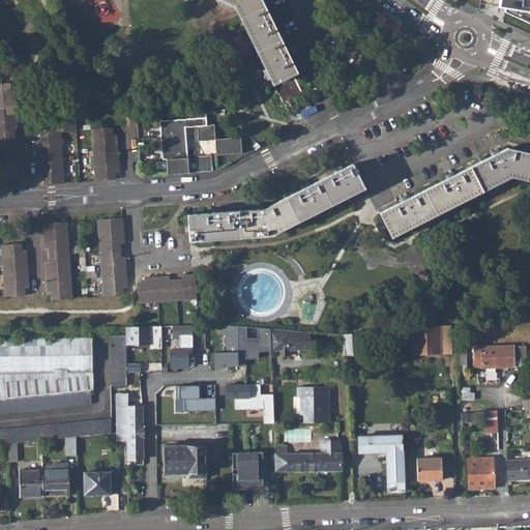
[(273,85),(284,105),(303,95),(294,75),(298,72),(262,0),(224,0),(234,5),(273,85)]
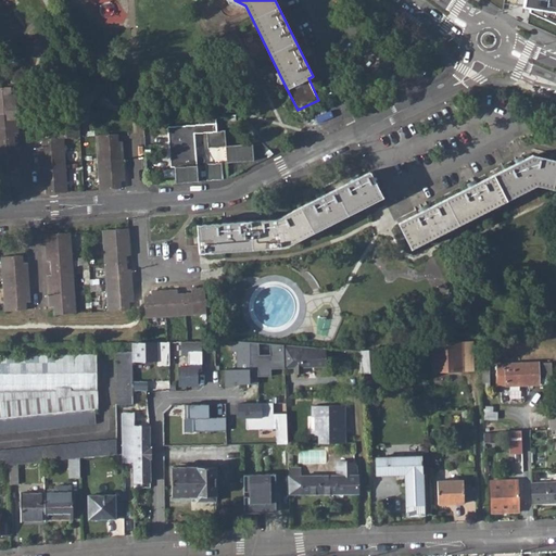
[(555,0),(523,0),(522,8),(530,9),(529,13),(555,25),(555,0)]
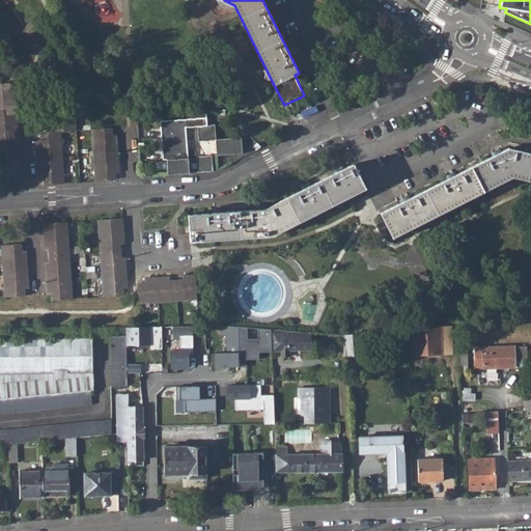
[(0,109),(4,110),(5,116),(18,115),(16,90),(11,90),(10,83),(0,83),(0,109)]
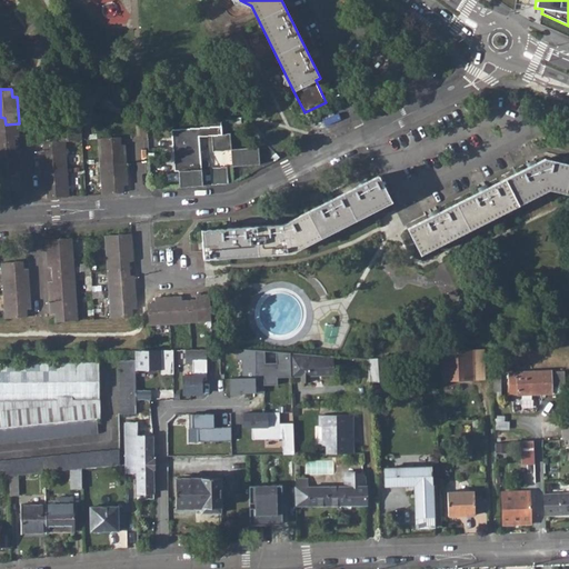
[(0,117),(0,145),(15,145),(15,137),(20,137),(19,123),(6,125),(5,118),(0,117)]
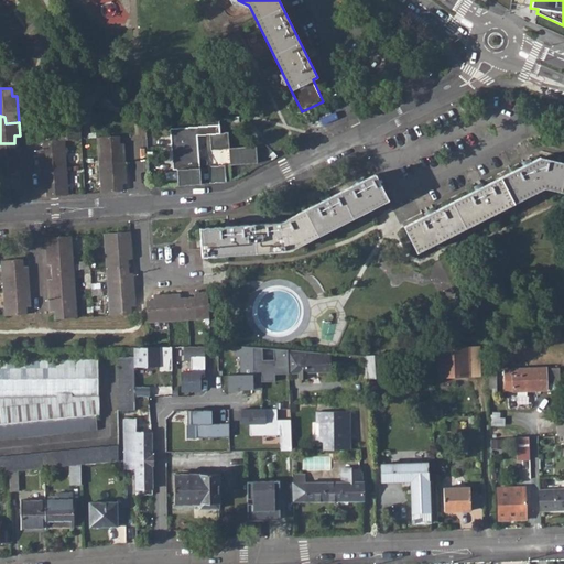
[(202,127),(202,137),(209,136),(210,152),(228,151),(229,167),(257,165),(256,148),(228,150),(227,133),(219,134),(218,120),(201,121),(202,127)]
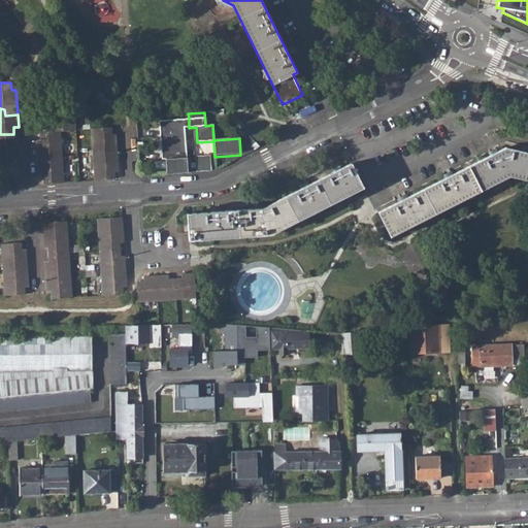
[(165,160),(166,175),(188,173),(184,128),(184,120),(159,122),(161,160),(165,160)]
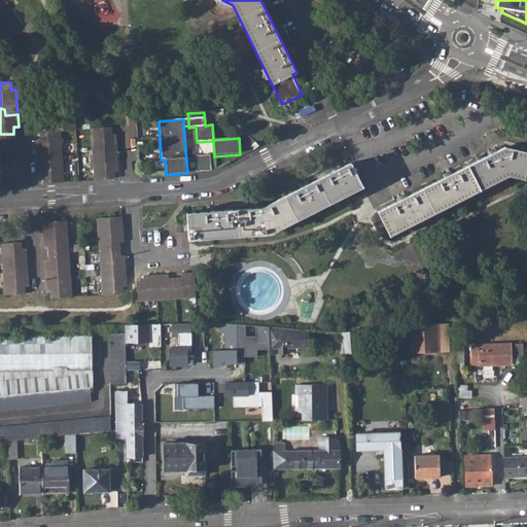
[(104,147),(105,153),(117,152),(115,134),(112,134),(111,128),(91,129),(93,147),(104,147)]
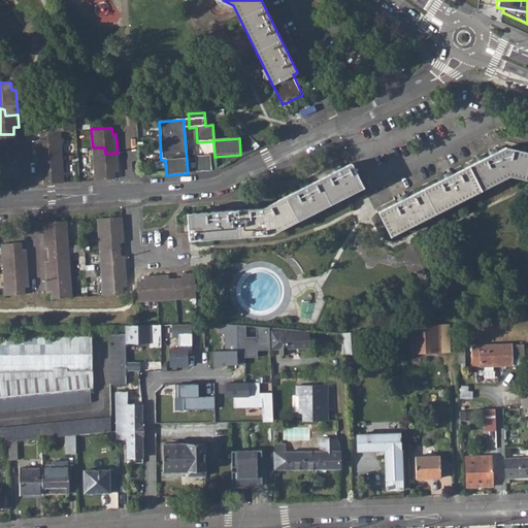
[(50,151),(51,157),(62,157),(61,131),(56,132),(52,132),(40,133),(40,139),(36,140),(37,152),(50,151)]
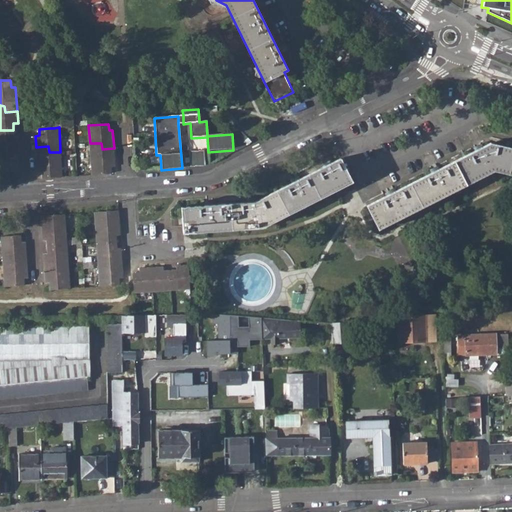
[(0,130),(0,155),(19,154),(18,136),(14,136),(13,130),(0,130)]
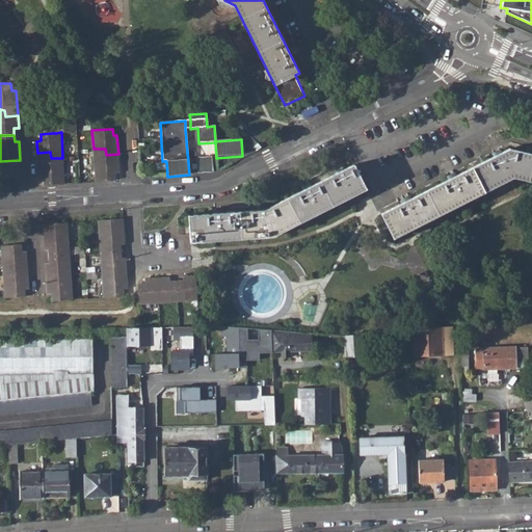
[(94,149),(96,182),(115,180),(115,174),(120,174),(118,154),(106,155),(105,149),(94,149)]
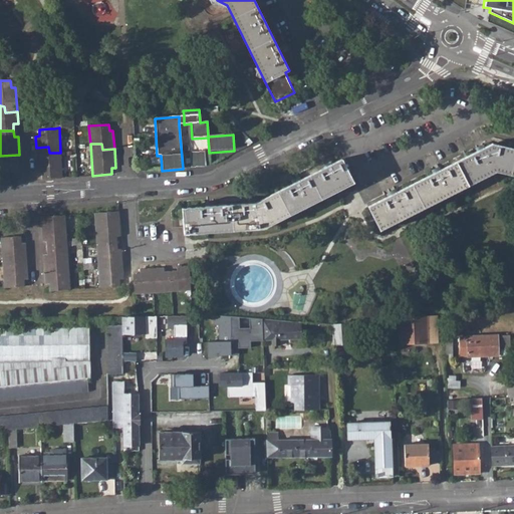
[(374,218),(380,230),(496,172),(513,176),(513,149),(492,144),(368,206),(374,218)]
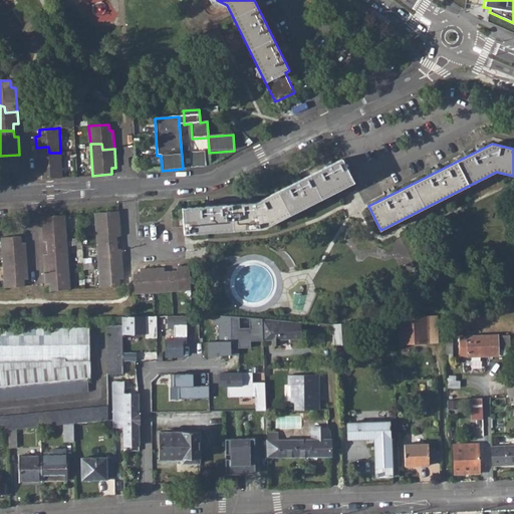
[(42,173),(42,179),(62,177),(60,153),(49,153),(48,147),(36,148),(38,173),(42,173)]
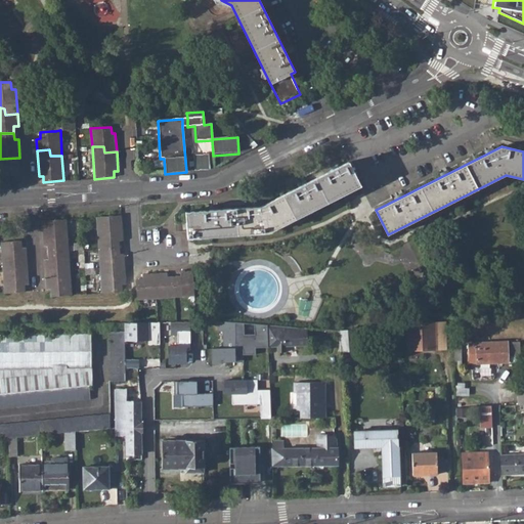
[(193,156),(194,171),(210,170),(209,155),(193,156)]
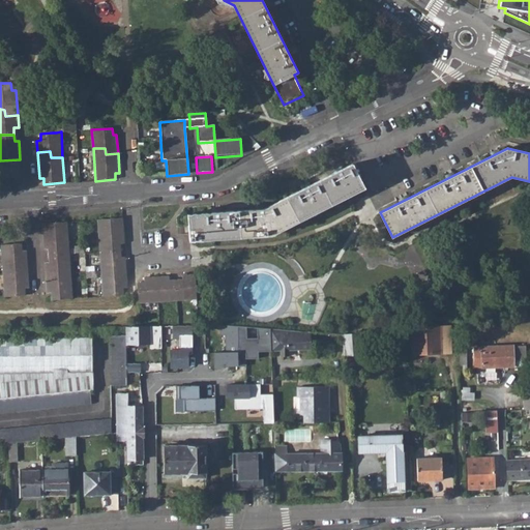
[(188,214),(189,241),(270,236),(364,188),(358,176),(352,165),(264,208),(188,214)]
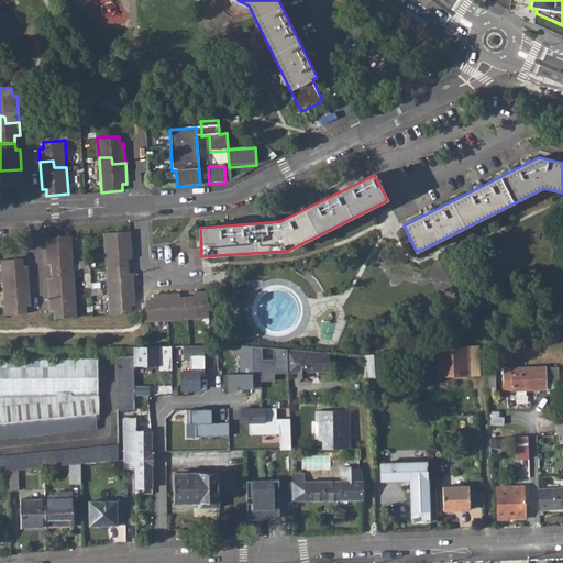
[(105,233),(107,267),(129,266),(128,260),(132,258),(130,231),(105,233)]
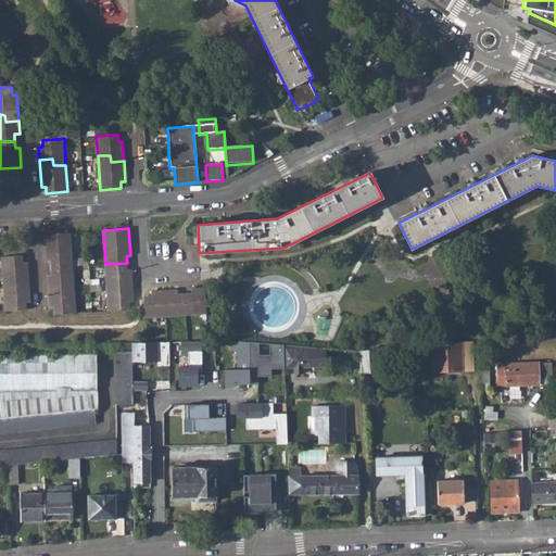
[(50,261),(51,267),(73,266),(71,232),(45,235),(46,261),(50,261)]
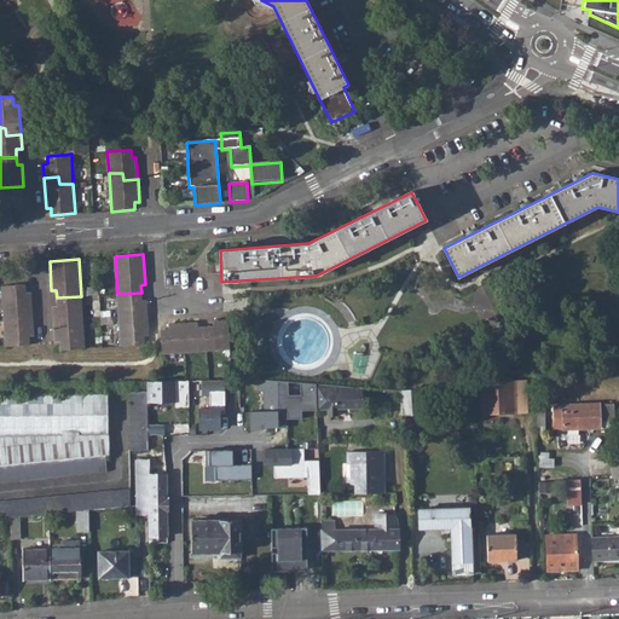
[(86,283),(87,296),(99,295),(98,282),(86,283)]
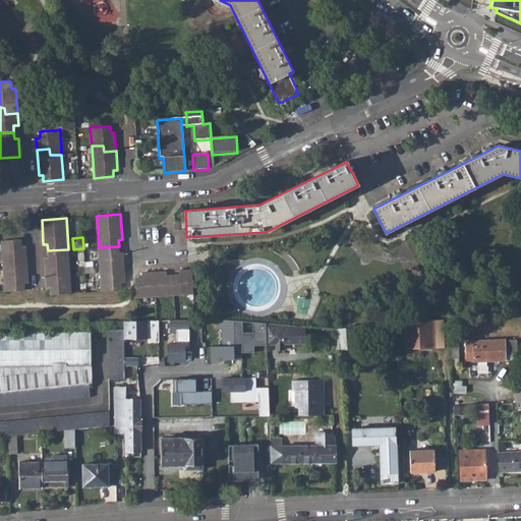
[(2,240),(3,266),(27,265),(25,245),(21,246),(21,239),(2,240)]
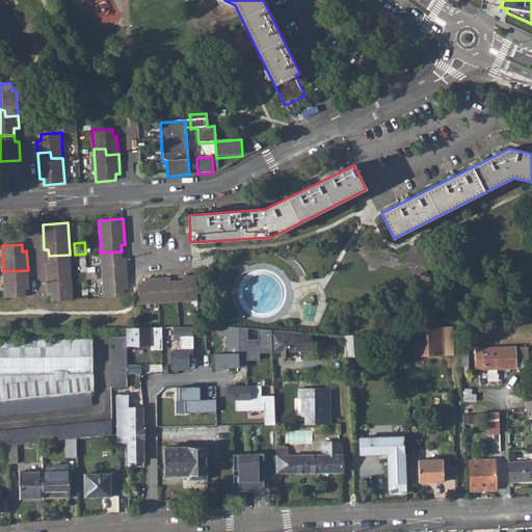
[(101,253),(102,271),(127,269),(126,258),(122,258),(122,251),(101,253)]
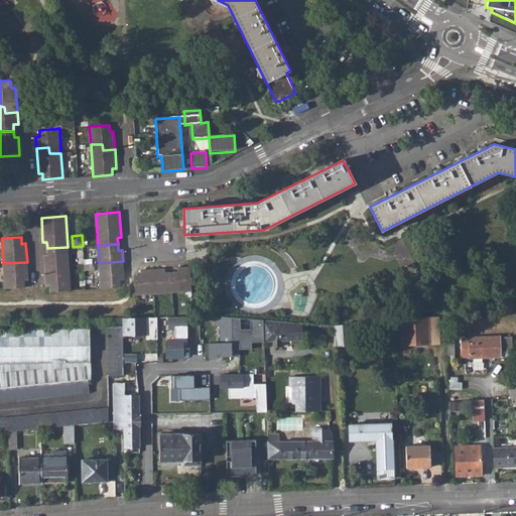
[(43,255),(44,266),(69,265),(68,247),(47,248),(47,255),(43,255)]
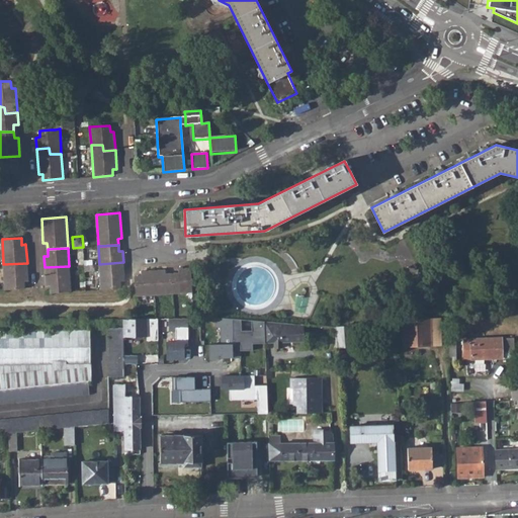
[(99,264),(101,289),(121,288),(120,281),(124,281),(123,262),(99,264)]
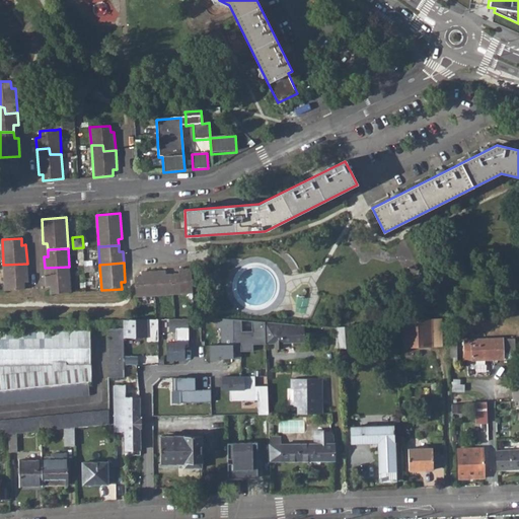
[(3,265),(5,290),(25,289),(24,281),(28,281),(27,264),(3,265)]
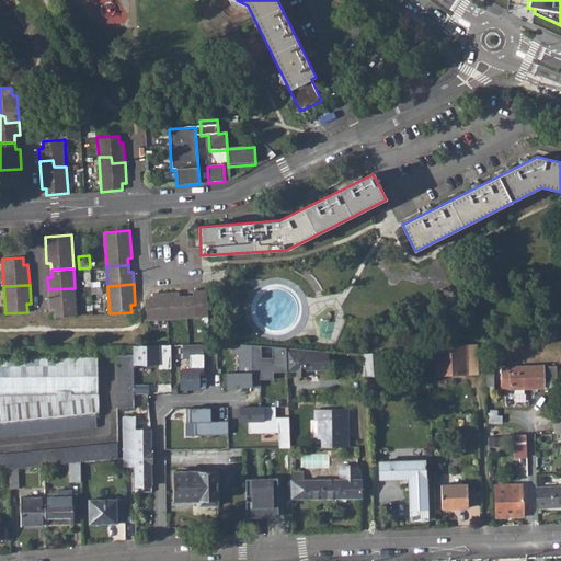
[(54,310),(55,317),(77,316),(75,288),(48,289),(49,310),(54,310)]
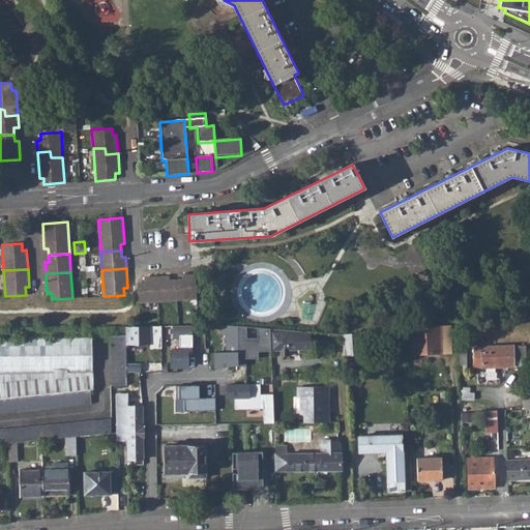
[(176,281),(178,300),(197,299),(195,275),(182,275),(182,280),(176,281)]
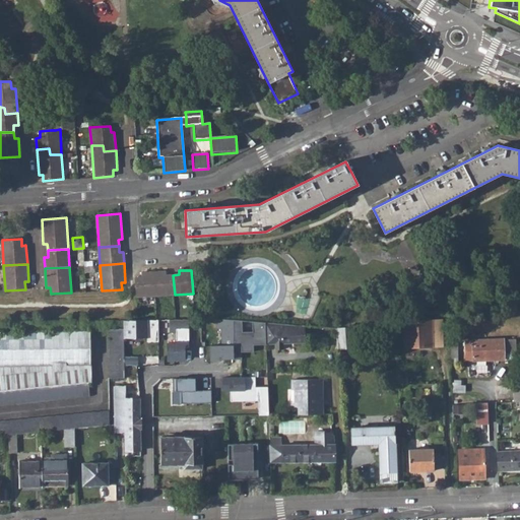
[(153,272),(155,297),(175,295),(173,275),(167,275),(167,271),(153,272)]
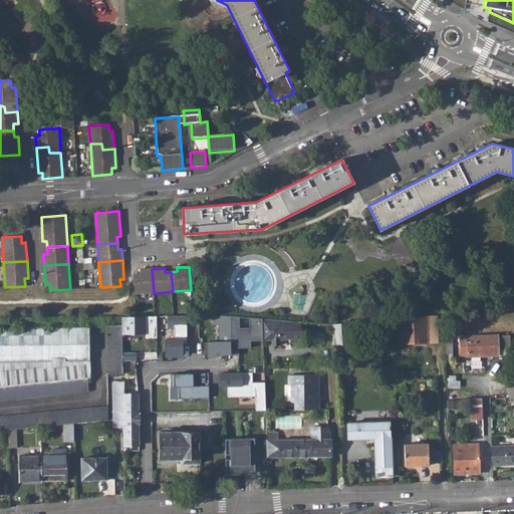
[(134,274),(135,294),(154,293),(152,269),(140,270),(141,273),(134,274)]
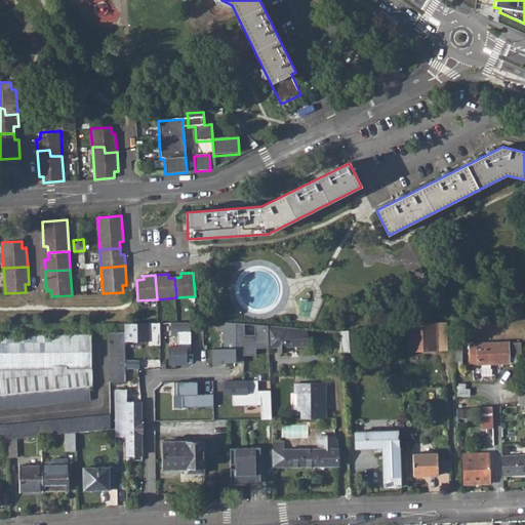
[(407,323),(408,350),(448,349),(447,322),(407,323)]
